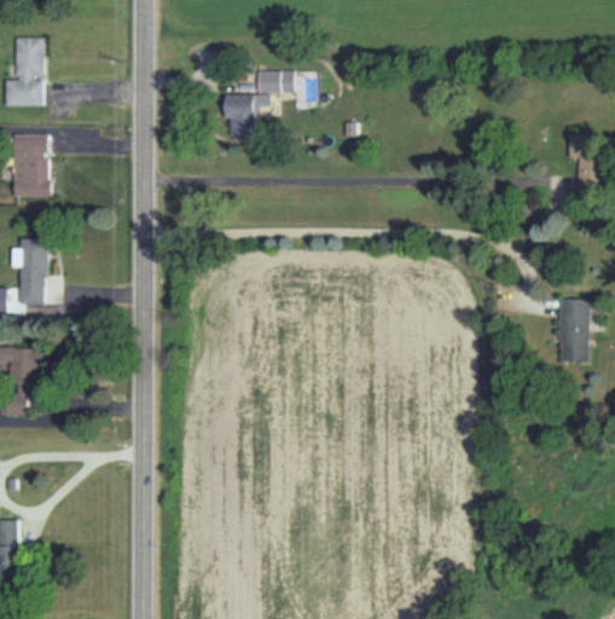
[(17,36),(17,76),(19,76),(19,80),(6,80),(6,105),(46,105),(46,36),(17,36)]
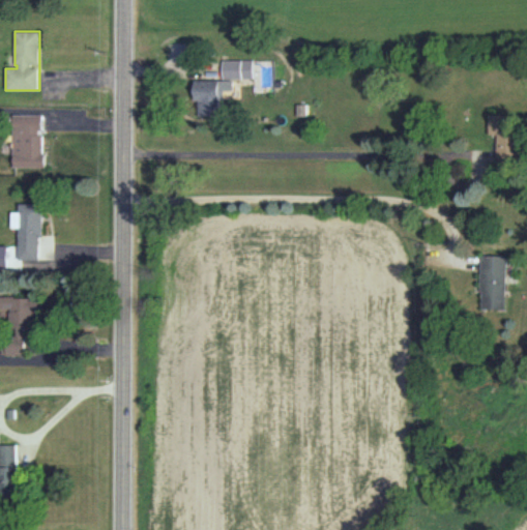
[(222,60),(253,60),(253,79),(222,79),(222,60)]
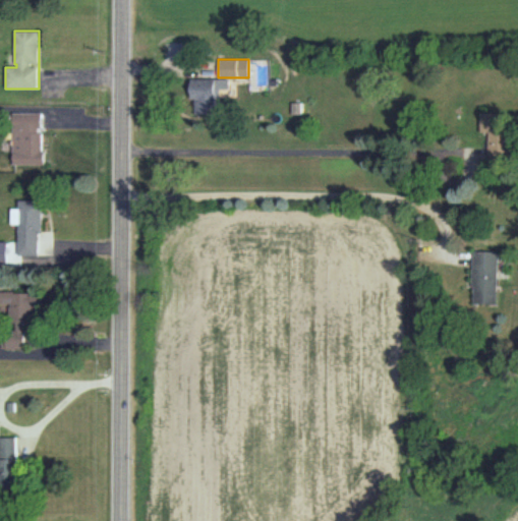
[(191,78),(191,99),(194,99),(194,114),(221,113),(221,78),(191,78)]
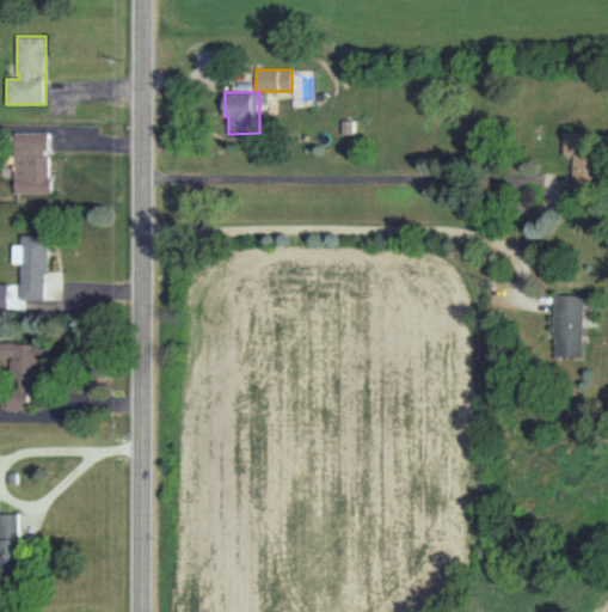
[(597,133),(564,132),(563,157),(572,157),(571,187),(596,188),(597,133)]
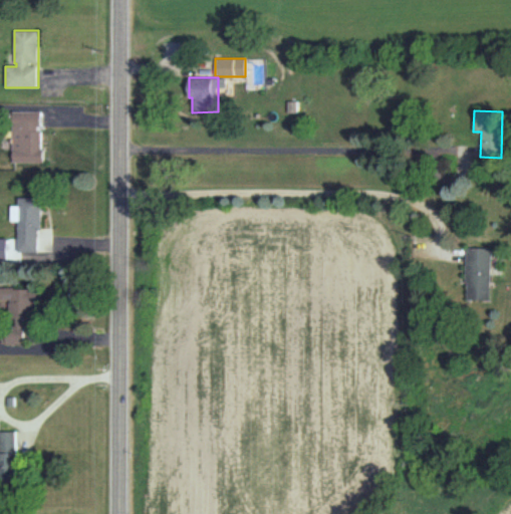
[(13,111),(13,164),(43,164),(43,111),(13,111)]
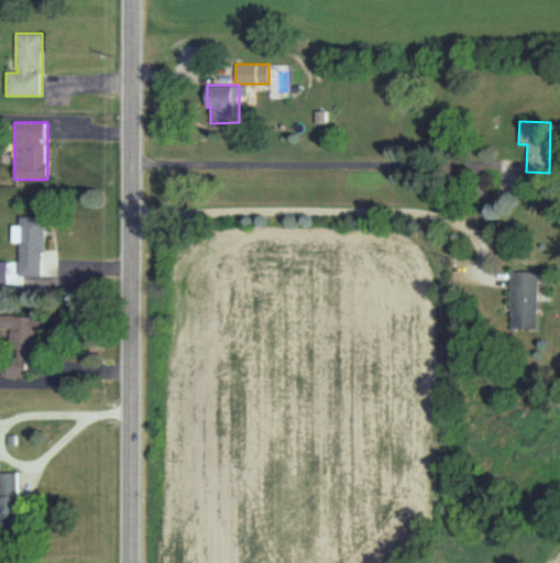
[(19,217),(20,277),(43,276),(42,253),(45,253),(45,216),(19,217)]
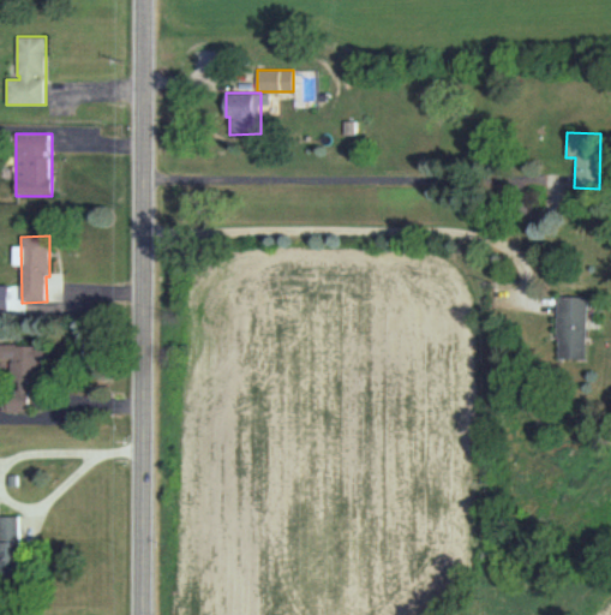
[(556,358),(585,359),(586,297),(557,296),(556,358)]
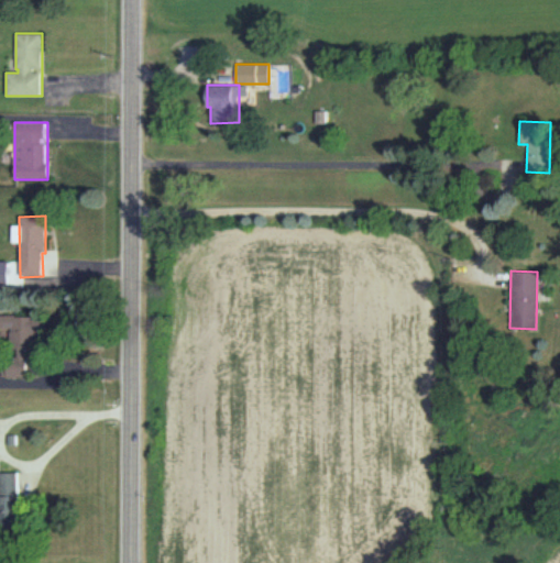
[(0,376),(0,360),(10,360),(10,330),(0,330),(0,313),(18,313),(18,317),(47,317),(47,337),(35,337),(35,349),(24,349),(24,367),(19,367),(19,376),(0,376)]
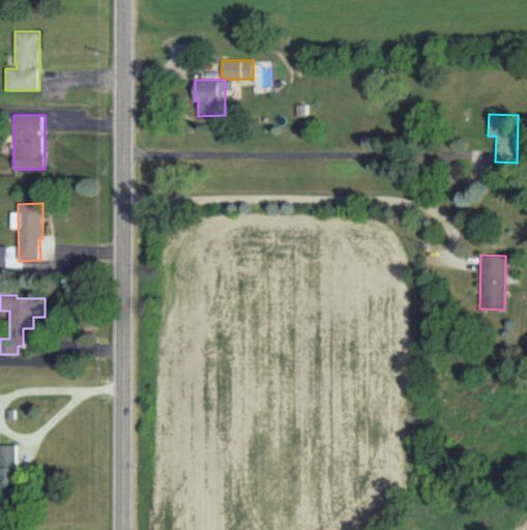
[(0,501),(19,501),(18,446),(0,446),(0,501)]
